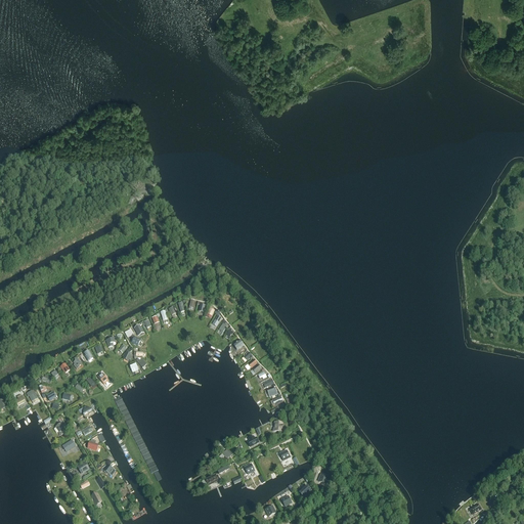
[(218,316),(213,324),(217,328),(221,319),(218,316)]
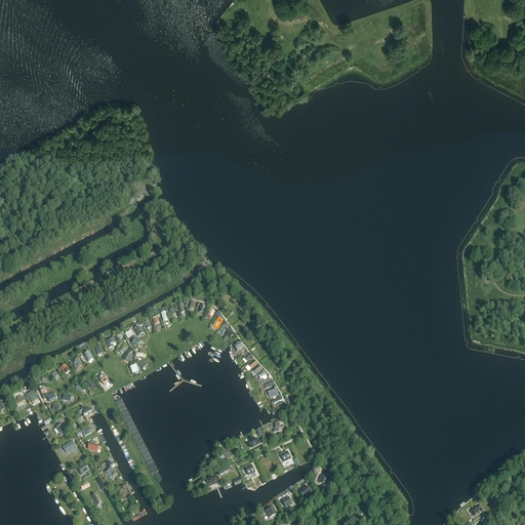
[(224,325),(219,331),(224,334),(228,328),(224,325)]
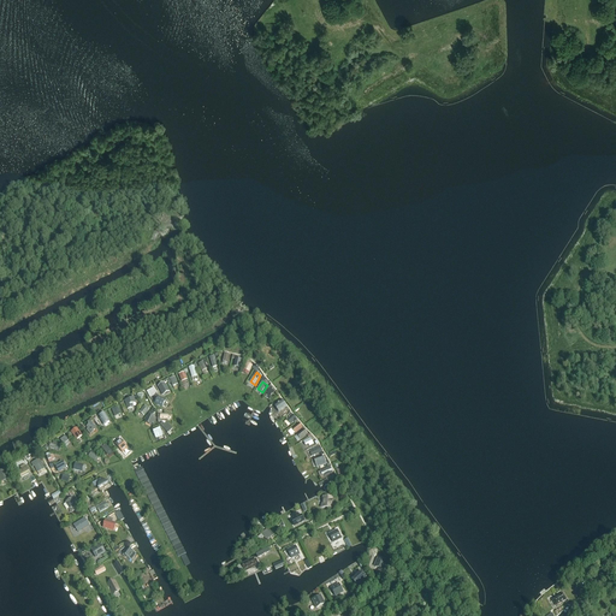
[(169,391),(164,384),(158,388),(160,390),(161,390),(164,395),(169,391)]
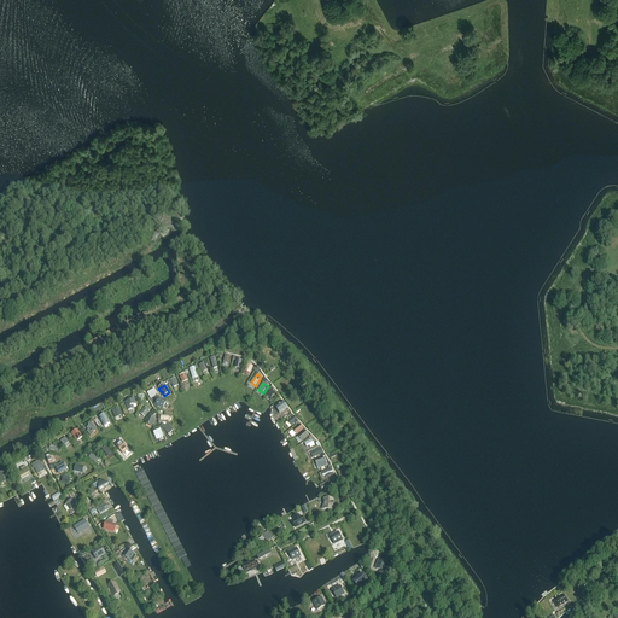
[(147,394),(151,400),(155,397),(157,400),(159,397),(156,395),(158,392),(156,389),(147,394)]
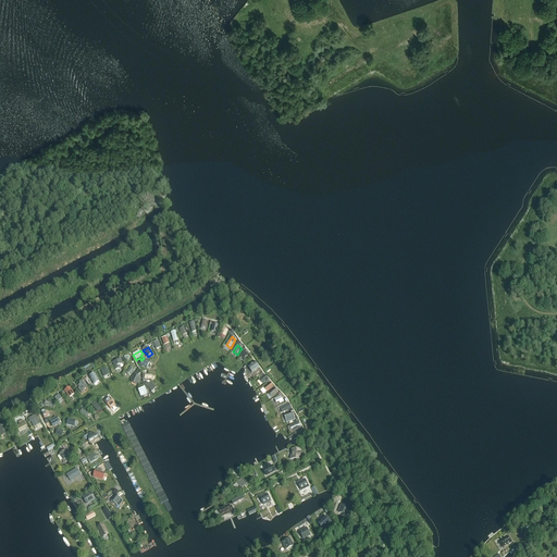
[(121,359),(118,360),(118,361),(113,362),(115,370),(121,369),(120,366),(123,364),(121,359)]
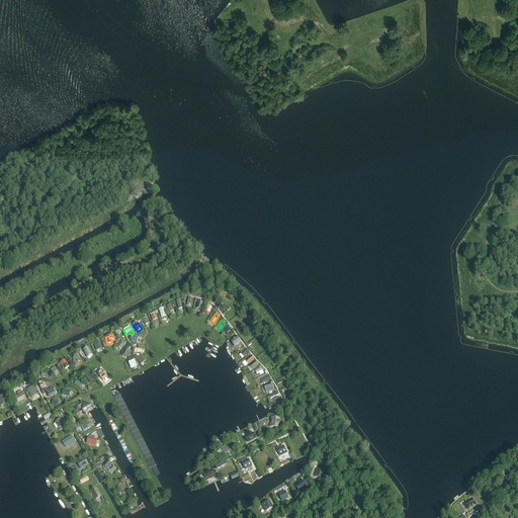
[(140,337),(134,334),(131,340),(137,343),(140,337)]
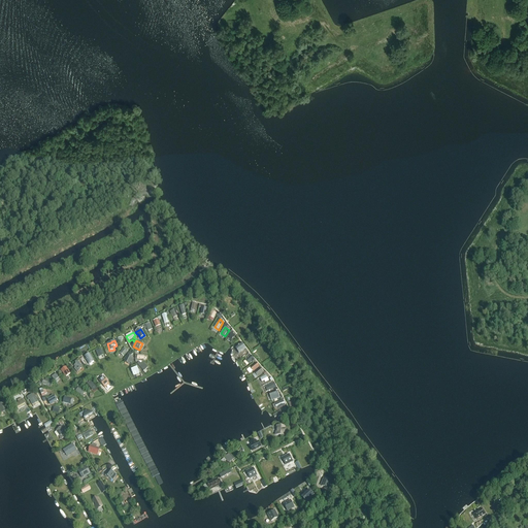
[(242,343),(237,348),(240,353),(245,349),(242,343)]
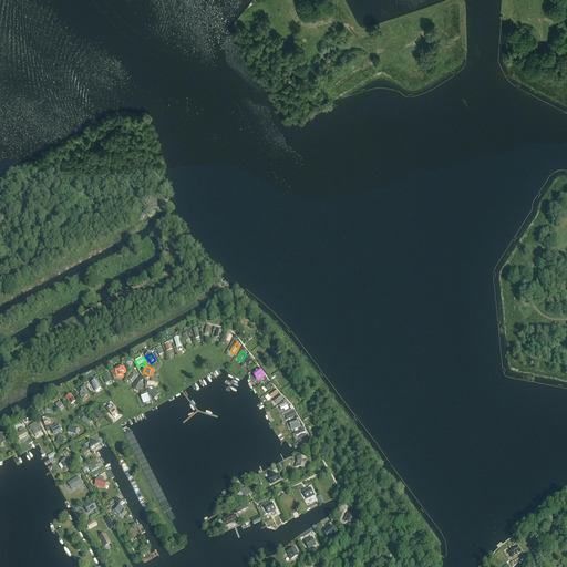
[(133,373),(129,380),(133,383),(137,378),(133,373)]
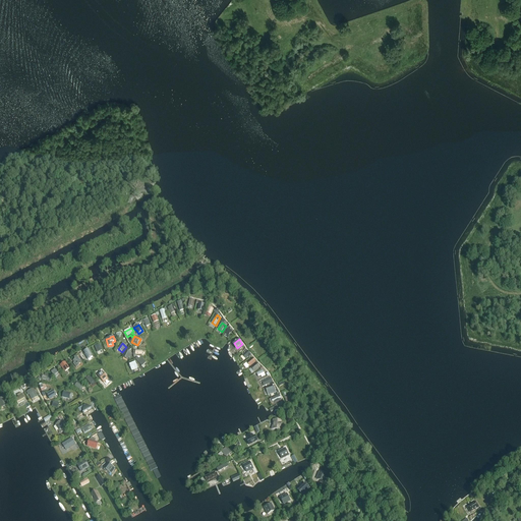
[(88,349),(82,352),(88,359),(92,354),(88,349)]
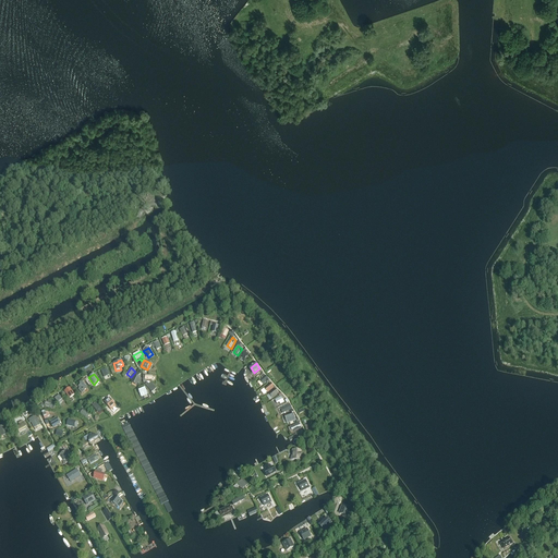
[(263,374),(261,376),(263,378),(259,381),(263,386),(266,383),(267,384),(269,381),(268,380),(269,379),(263,374)]
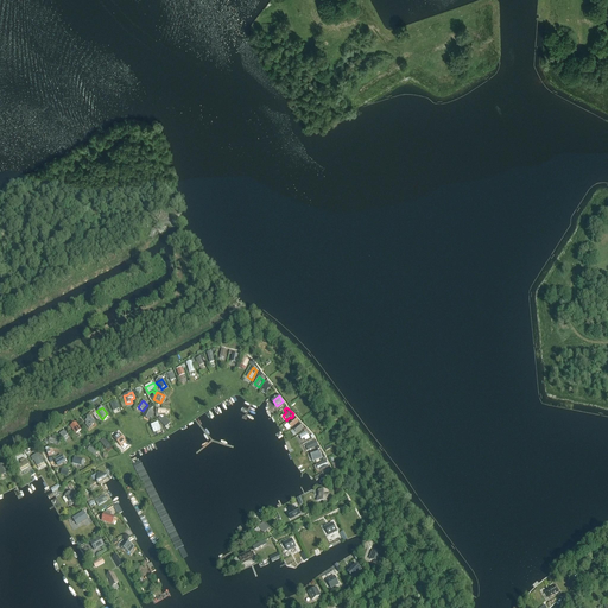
[(146,410),(143,418),(149,420),(150,418),(152,418),(154,412),(146,410)]
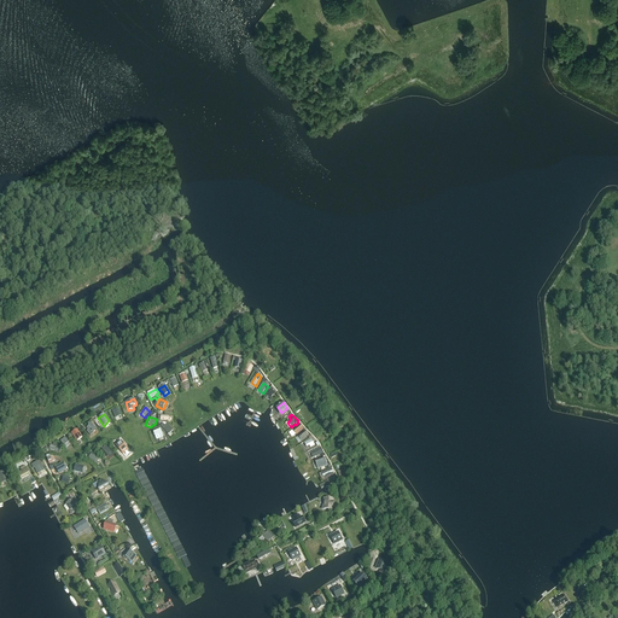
[(93,432),(97,430),(91,423),(87,425),(88,426),(87,427),(88,430),(87,431),(91,436),(94,433),(93,432)]
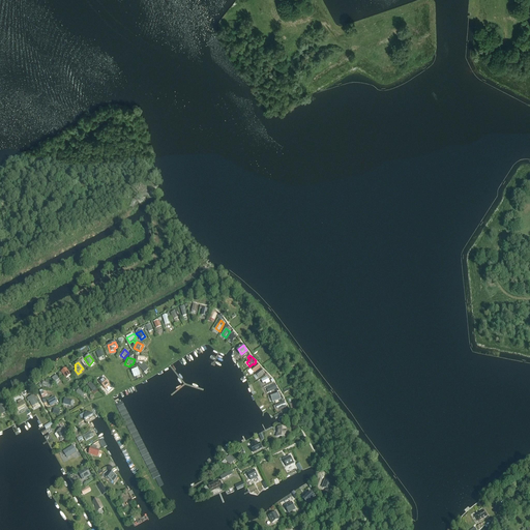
[(143,364),(142,365),(140,363),(138,365),(144,373),(148,370),(143,364)]
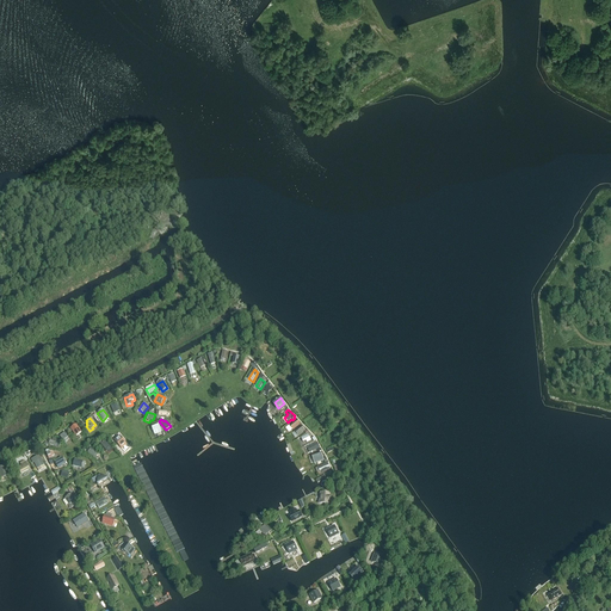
[(296,419),(289,425),(289,426),(285,429),(289,433),(292,430),(294,431),(301,425),(296,419)]
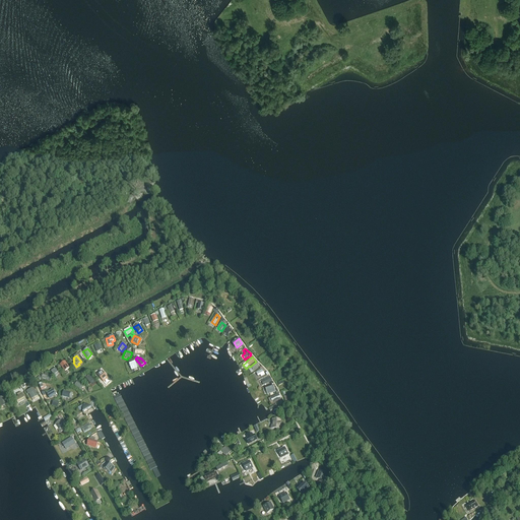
[(138,368),(134,361),(129,364),(132,371),(138,368)]
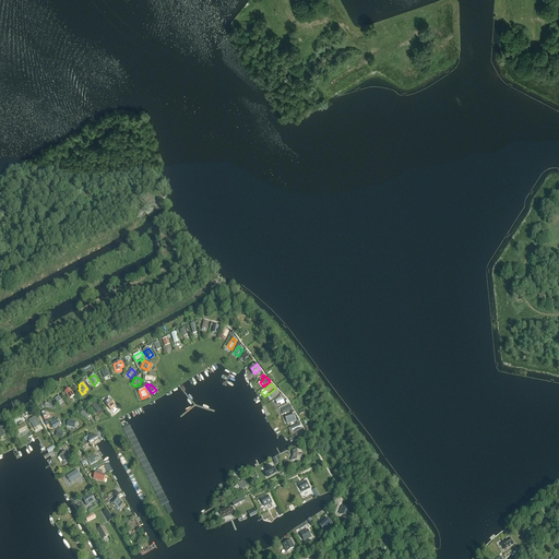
[(74,397),(70,390),(66,393),(70,400),(74,397)]
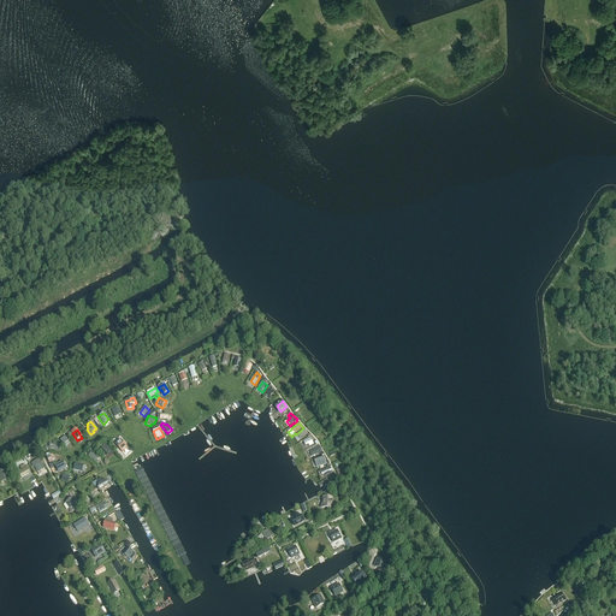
[(303,430),(297,436),(301,440),(308,434),(303,430)]
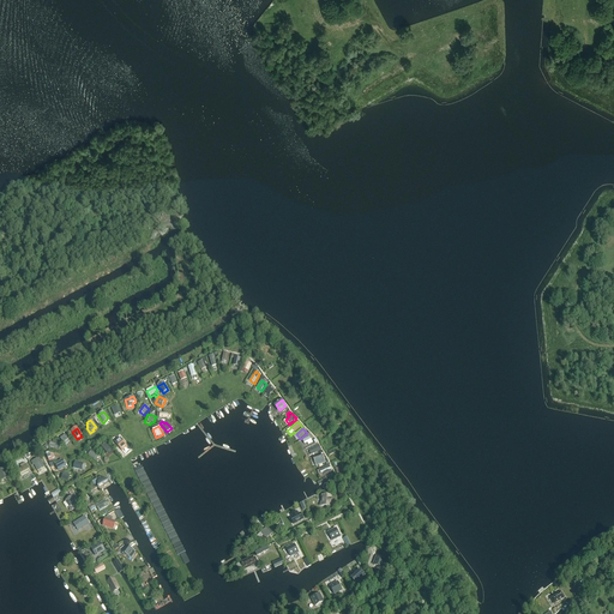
[(128,447),(120,438),(115,443),(122,452),(128,447)]
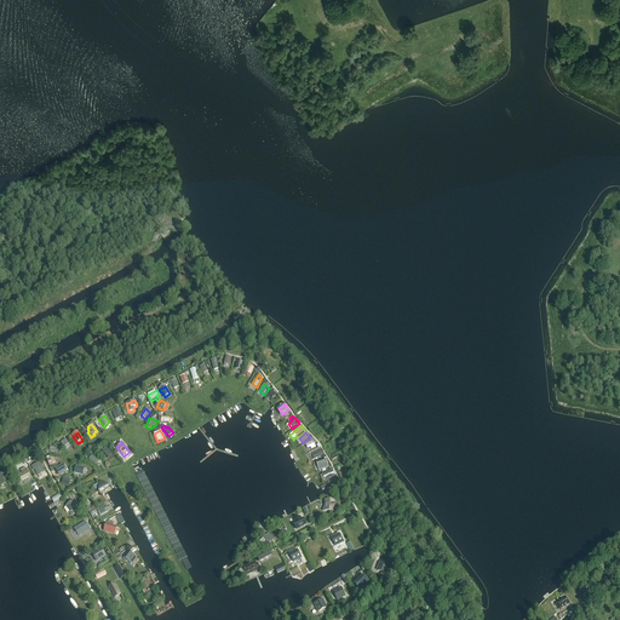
[(113,454),(107,447),(104,449),(103,448),(101,451),(108,459),(113,454)]
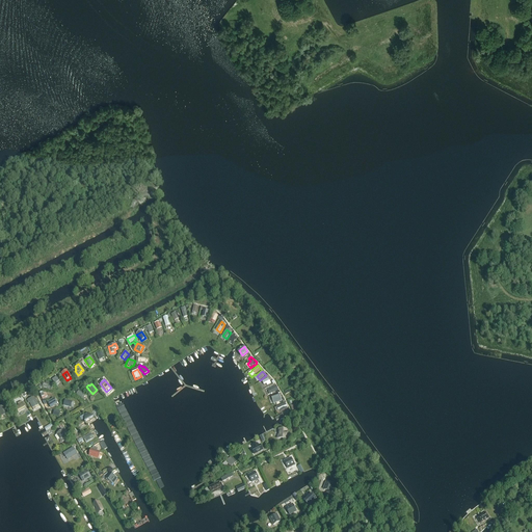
[(275,384),(268,389),(269,390),(268,390),(270,394),(278,390),(275,384)]
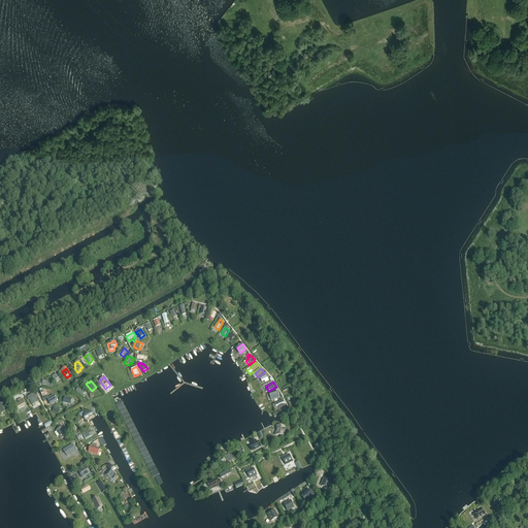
[(81,388),(79,386),(75,392),(81,395),(85,391),(81,389),(81,388)]
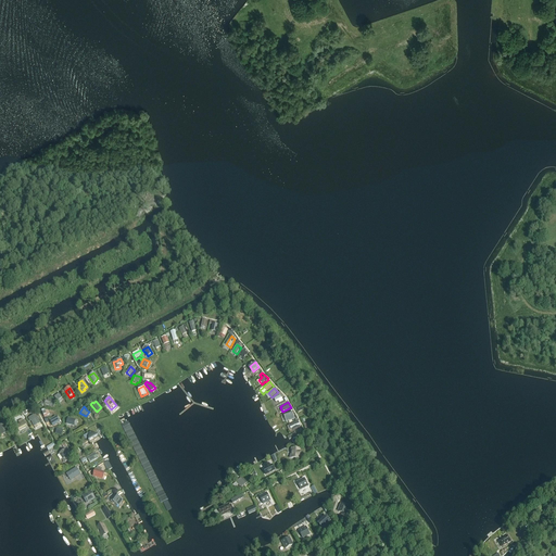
[(292,412),(285,415),(287,422),(294,419),(292,412)]
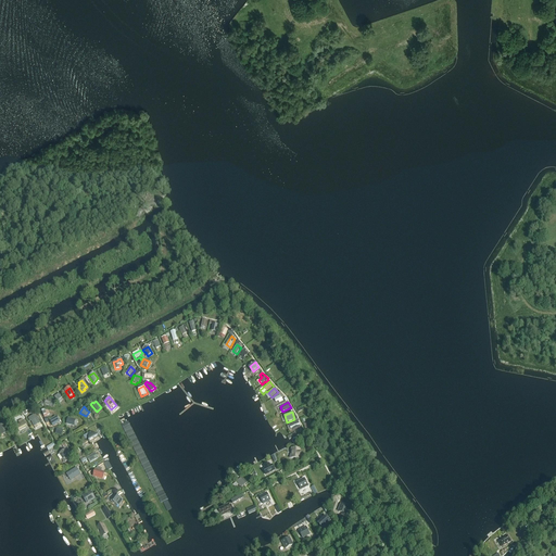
[(40,424),(36,415),(28,418),(29,421),(30,421),(34,427),(40,424)]
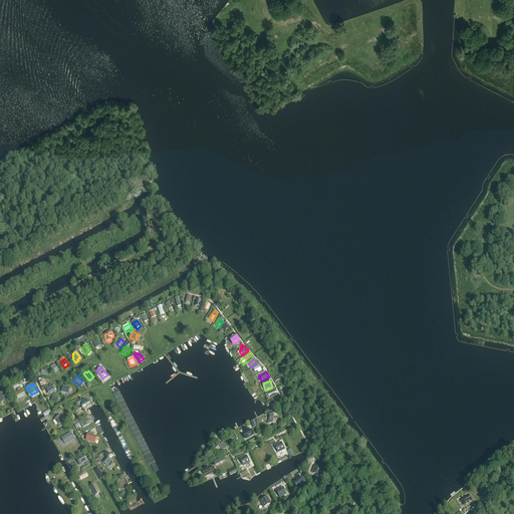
[(24,395),(21,388),(17,390),(19,393),(15,395),(17,399),(24,395)]
